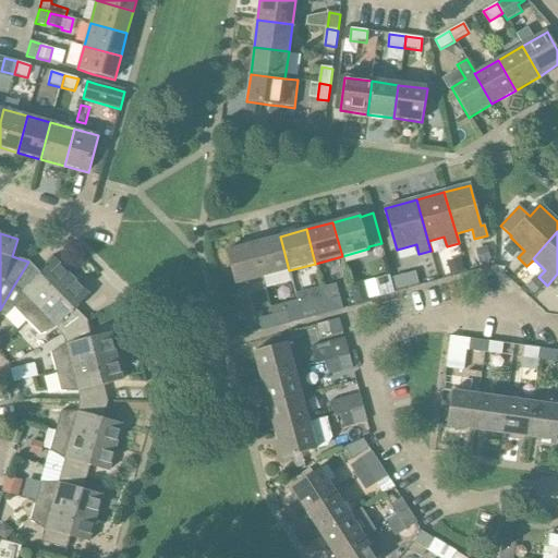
[(280,237),(253,244),(263,278),(289,270),(280,237)]
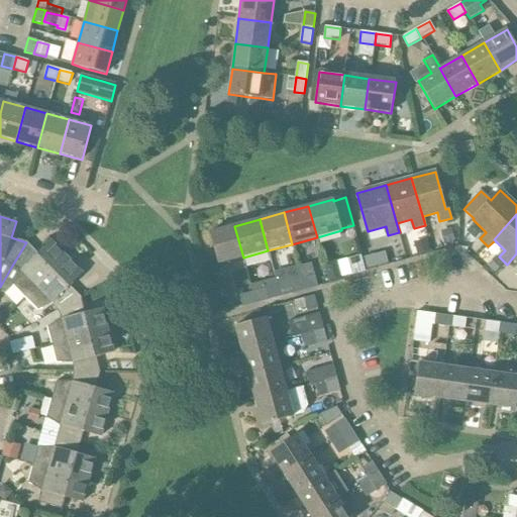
[(243,257),(234,226),(209,232),(218,264),(243,257)]
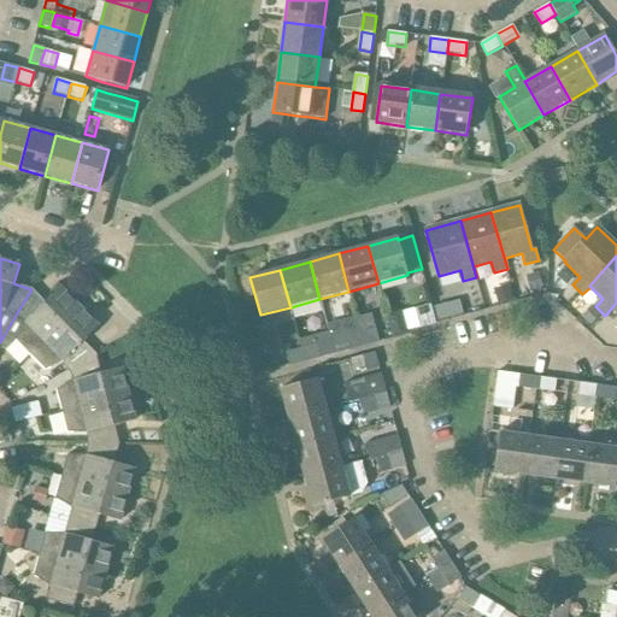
[(539,272),(526,276),(529,292),(542,289),(539,272)]
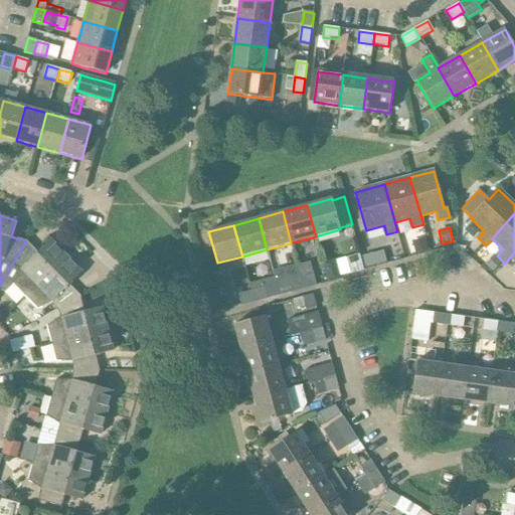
[(424,238),(411,241),(415,254),(428,250),(424,238)]
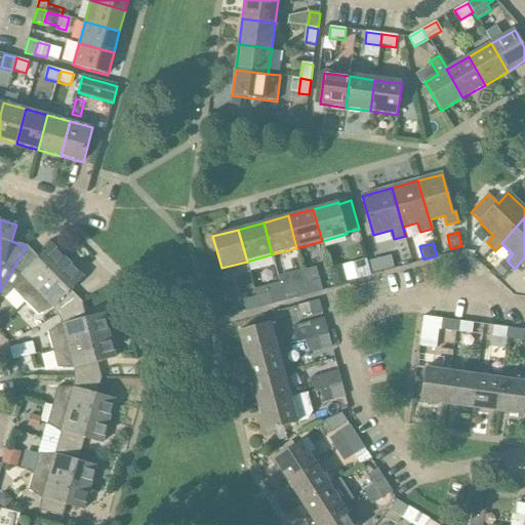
[(13,289),(26,303),(68,261),(51,245),(39,257),(27,246),(12,270),(0,291),(0,295),(4,298),(13,289)]
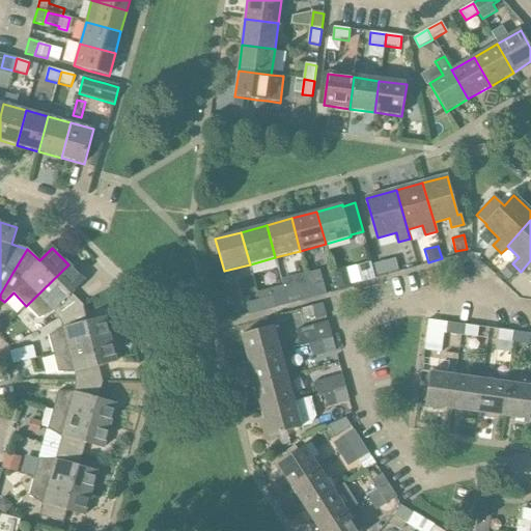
[(530,260),(521,272),(521,273),(528,266),(530,269),(530,260)]
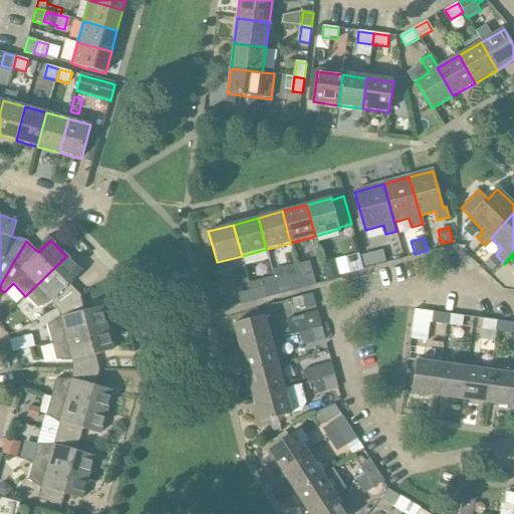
[(493,255),(484,264),(492,272),(501,262),(493,255)]
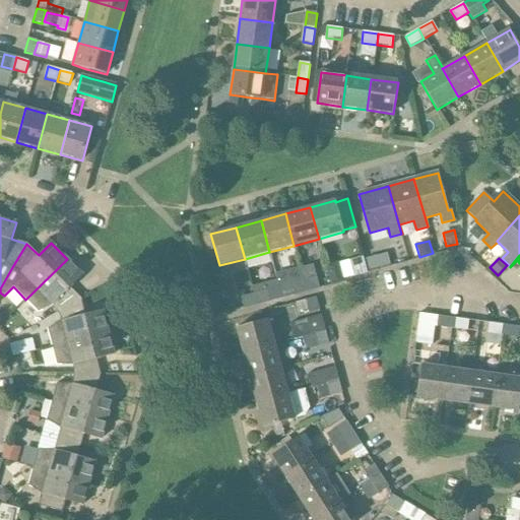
[(53,305),(57,313),(82,299),(70,287),(83,275),(67,259),(25,300),(39,313),(53,305)]
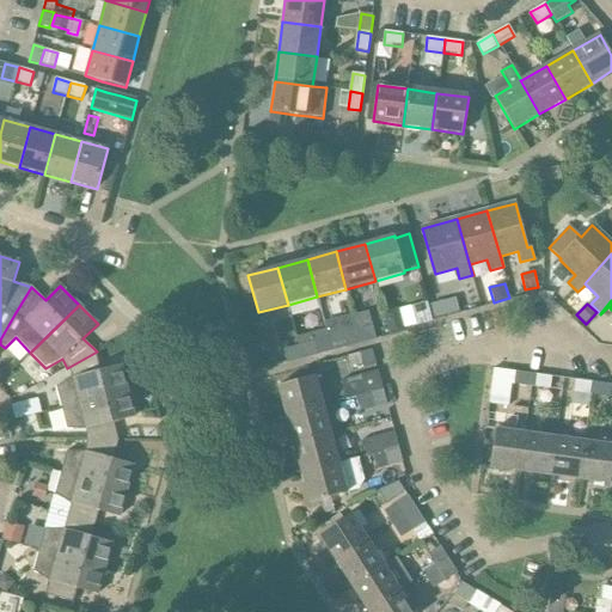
[(398,307),(383,312),(390,336),(405,331),(398,307)]
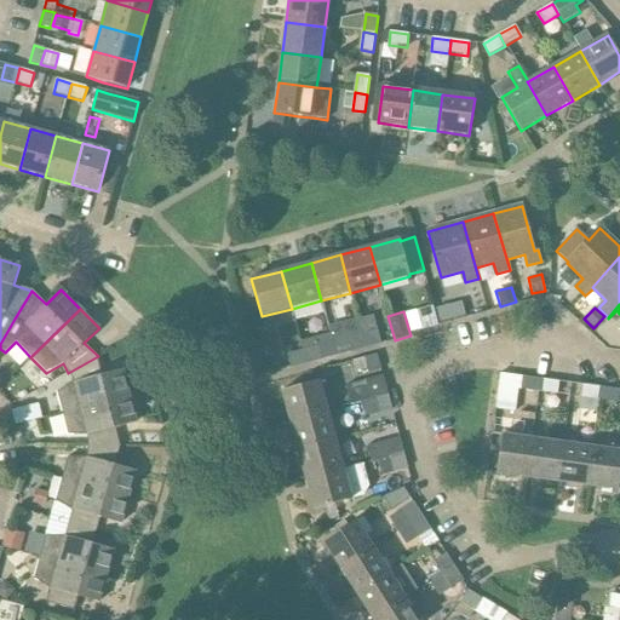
[(360,322),(367,348),(382,344),(378,331),(375,331),(373,319),(360,322)]
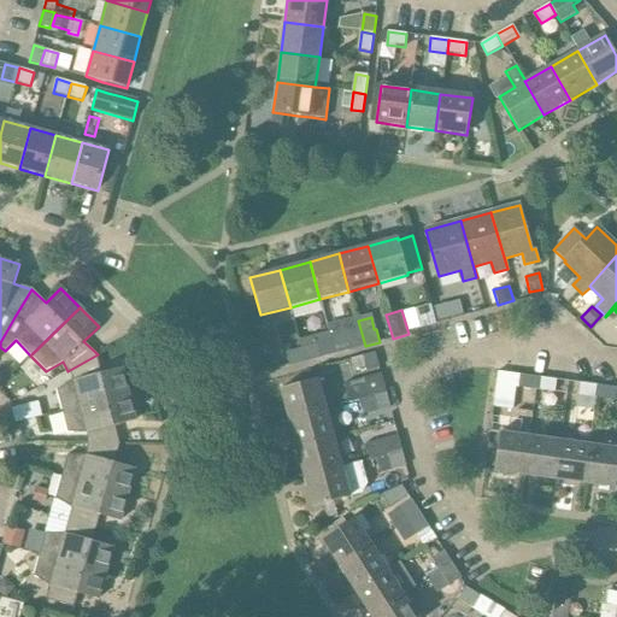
[(345,338),(331,341),(335,354),(365,346),(358,321),(357,322),(360,333),(345,338)]
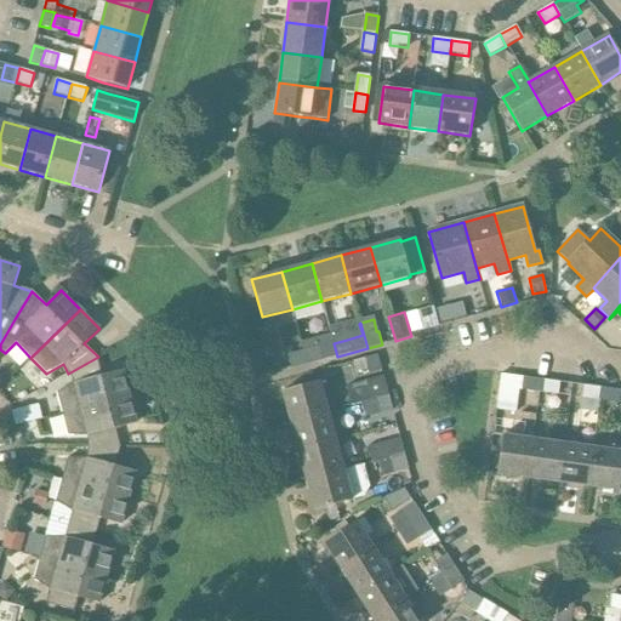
[(303,351),(307,365),(337,357),(334,343),(332,343),(330,335),(301,342),(303,351)]
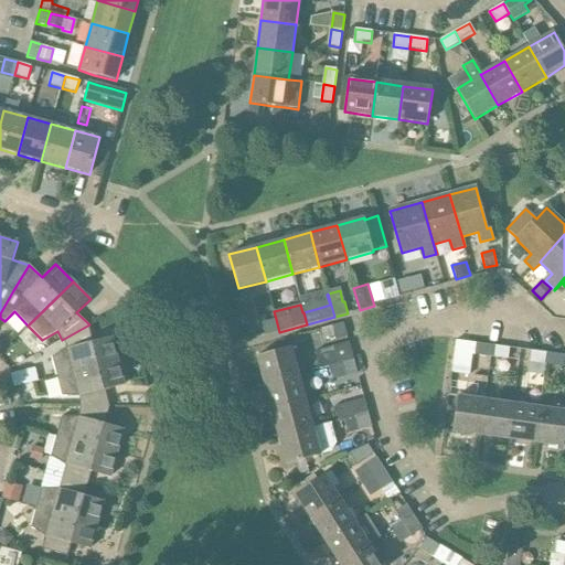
[(279,332),(276,319),(262,323),(266,336),(279,332)]
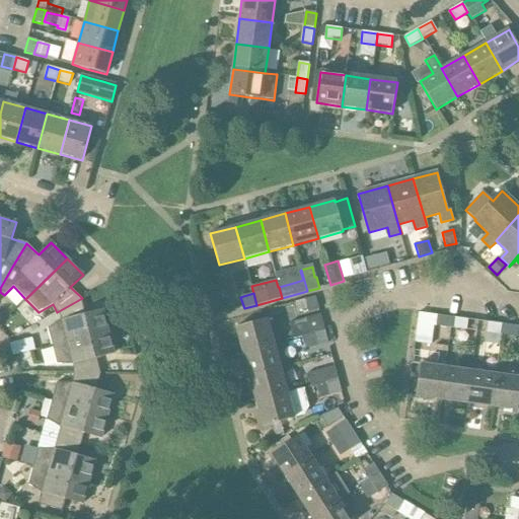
[(48,328),(52,347),(108,331),(102,310),(85,314),(82,298),(57,312),(62,320),(48,328)]
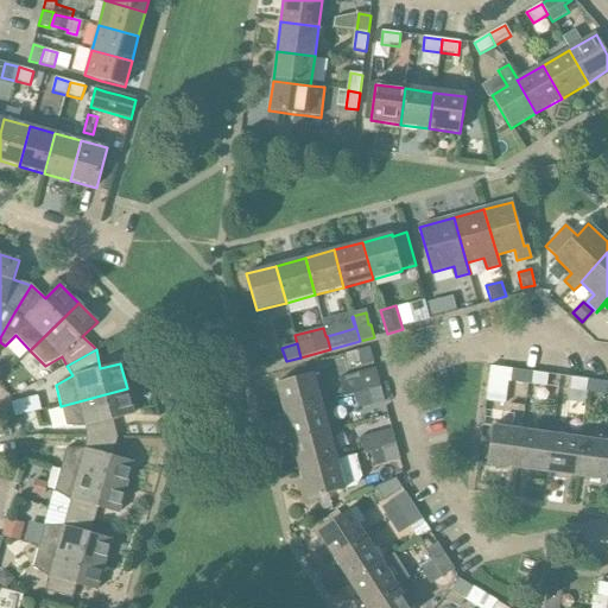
[(492,367),(487,396),(507,398),(510,382),(512,384),(512,382),(530,385),(531,372),(492,367)]
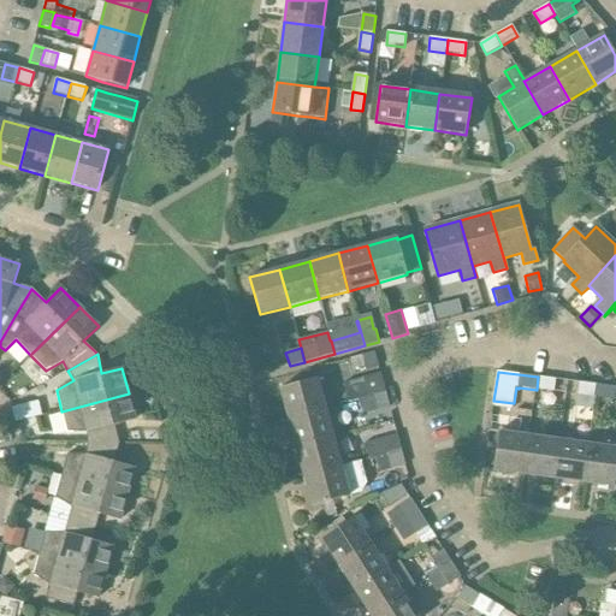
[(349,402),(372,396),(386,392),(381,374),(344,383),(349,402)]
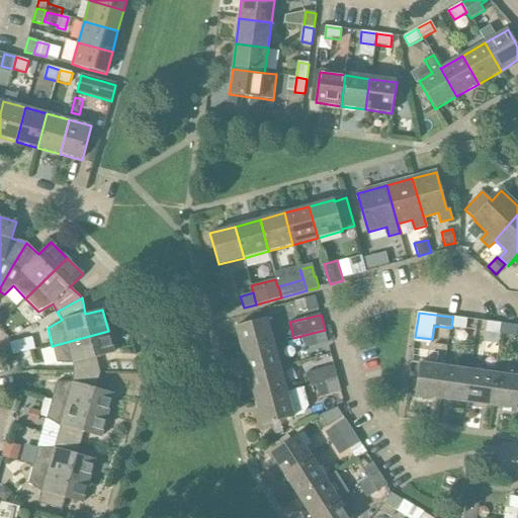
[(452,317),(451,328),(466,330),(467,319),(452,317)]
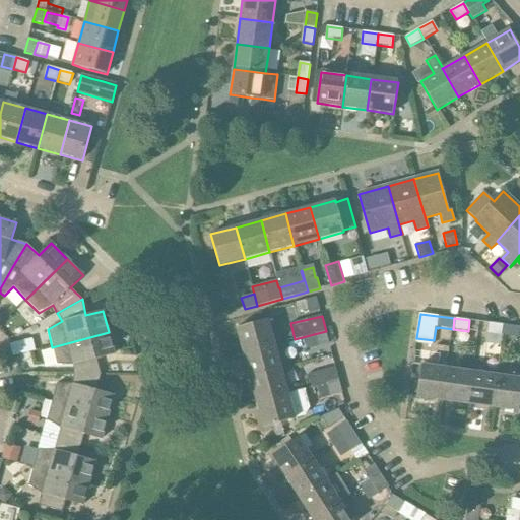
[(268,320),(256,323),(237,328),(243,352),(274,344),(268,320)]
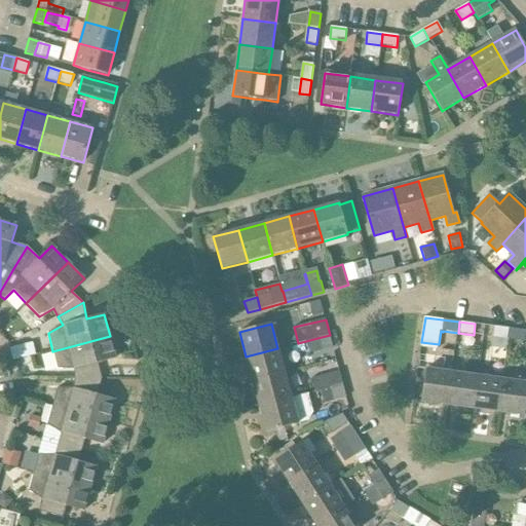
[(508,346),(509,340),(511,329),(495,327),(493,344),(508,346)]
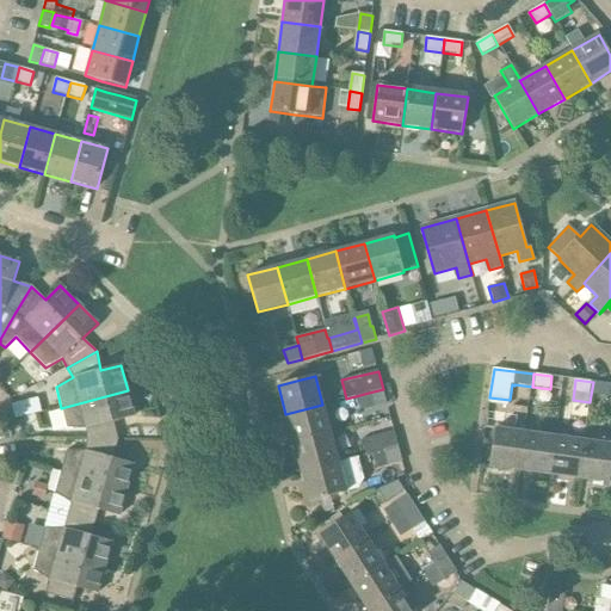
[(593,382),(591,395),(609,397),(610,384),(593,382)]
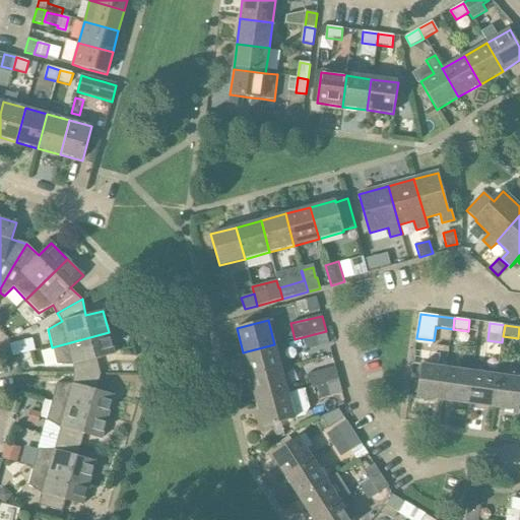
[(318,347),(329,344),(326,331),(314,334),(318,347)]
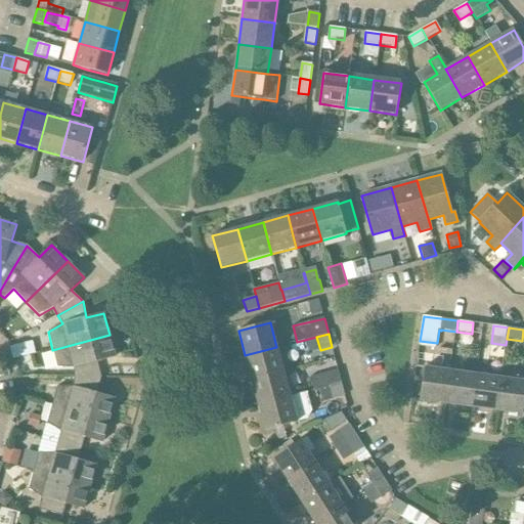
[(74,378),(101,378),(97,362),(115,357),(110,335),(52,350),(57,367),(74,368),(74,378)]
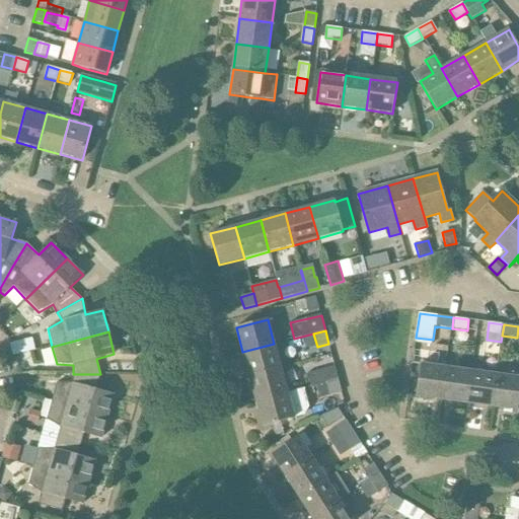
[(281,368),(274,344),(242,352),(249,376),(281,368)]
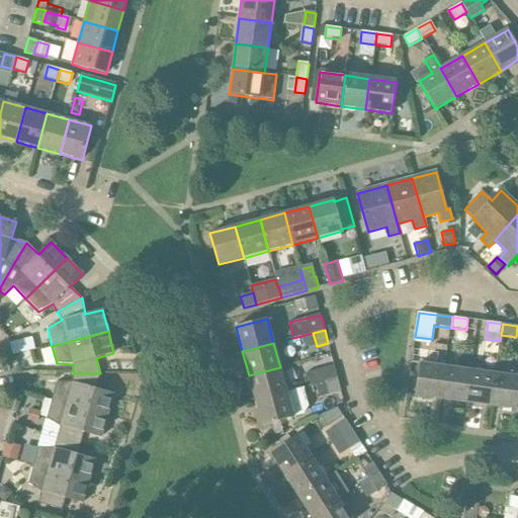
[(415,396),(440,399),(445,367),(419,363),(415,396)]
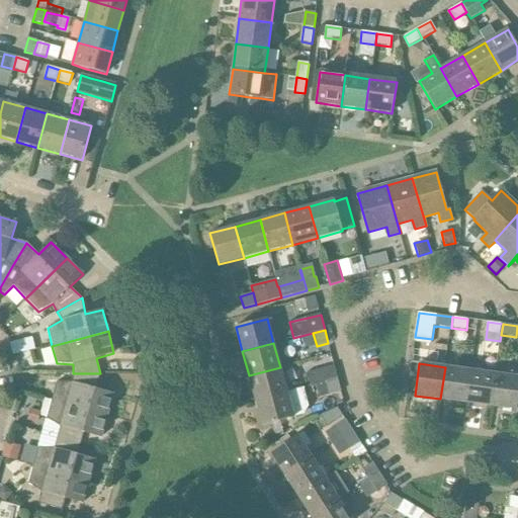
[(311,386),(327,382),(337,379),(334,366),(307,373),(311,386)]
